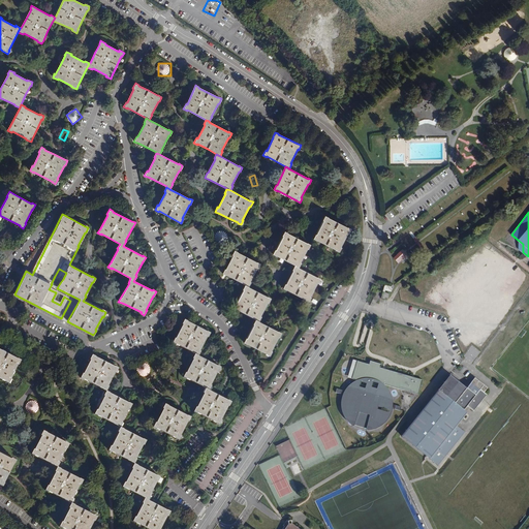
[(328,217),(324,215),(322,220),(323,221),(316,235),(315,234),(313,239),(316,241),(316,240),(335,250),(339,252),(341,247),(340,247),(347,234),(348,234),(350,228),(347,227),(328,218),(328,217)]
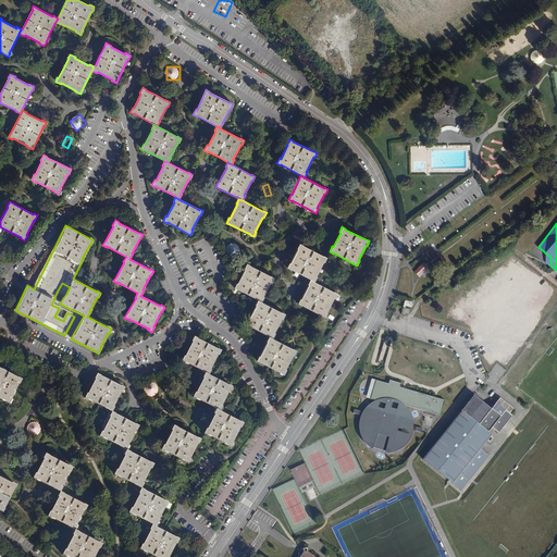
[(310,280),(314,282),(317,276),(316,276),(323,262),(324,262),(326,257),(323,256),(302,246),(302,245),(299,244),(297,248),(297,249),(291,263),(289,263),(287,268),(289,269),(291,269),(310,279),(310,280)]
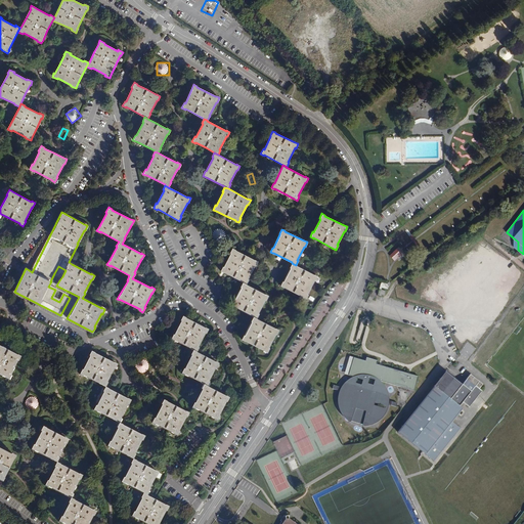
[(243,281),(246,285),(249,279),(248,278),(255,265),(256,266),(258,261),(255,260),(235,250),(232,248),(229,253),(230,253),(223,267),(222,266),(220,271),(223,272),(224,272),(243,281)]
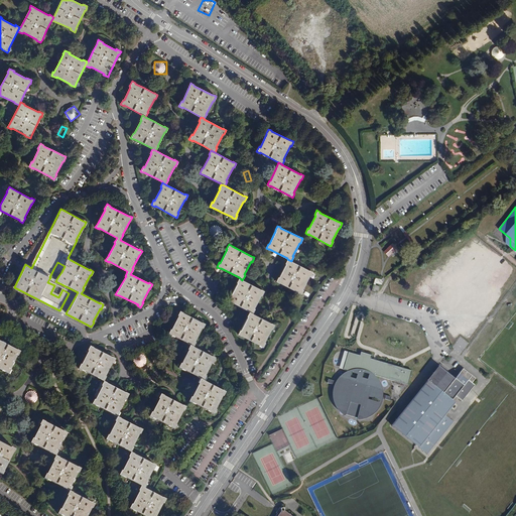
[(392,245),(384,251),(389,257),(396,250),(392,245)]
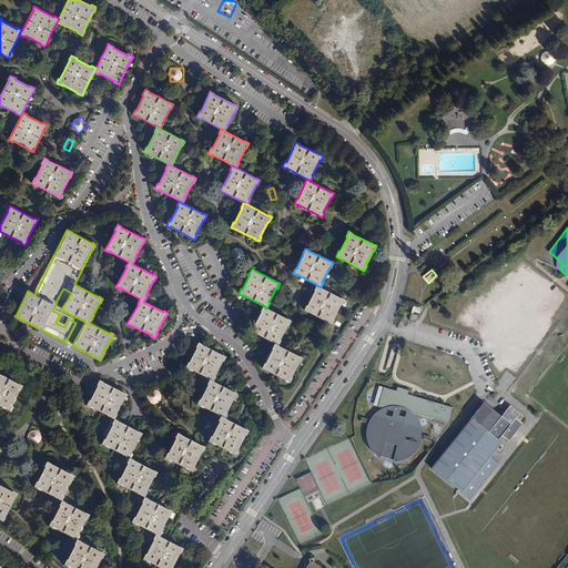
[(320,287),(321,287),(316,285),(314,290),(315,291),(307,305),(306,305),(304,310),(307,312),(307,311),(328,322),(328,323),(332,324),(334,320),(333,318),(341,304),(342,304),(344,300),(341,297),(341,298),(320,287)]
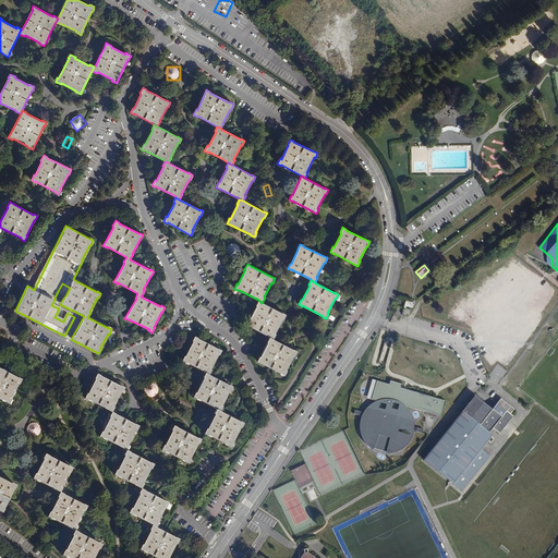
[(58,291),(67,294),(70,288),(62,283),(58,291)]
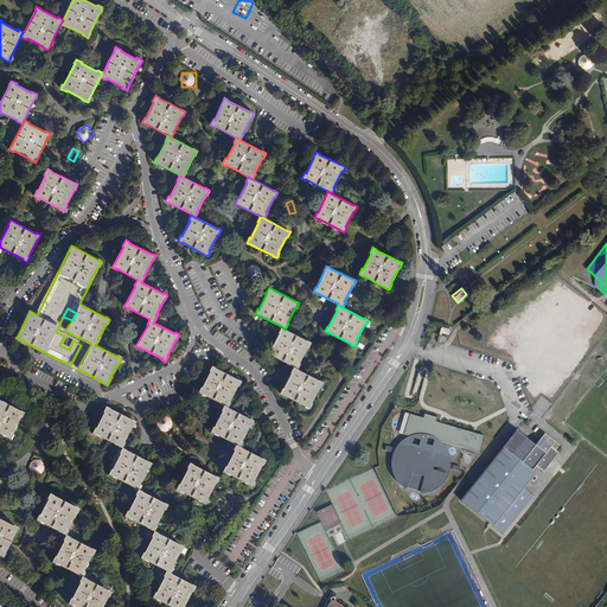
[(285,330),(281,326),(279,332),(279,333),(272,349),(270,347),(267,353),(272,356),(272,355),(293,366),(298,369),(300,363),(299,363),(307,347),(308,347),(311,342),(307,340),(306,340),(285,330)]
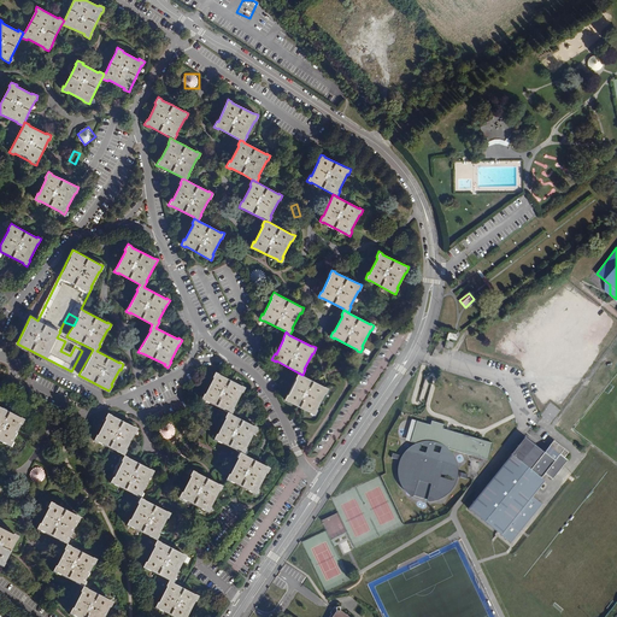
[(460,334),(458,331),(456,335),(450,333),(445,347),(450,348),(450,347),(452,347),(454,342),(448,341),(450,339),(457,340),(458,336),(459,338),(460,334)]
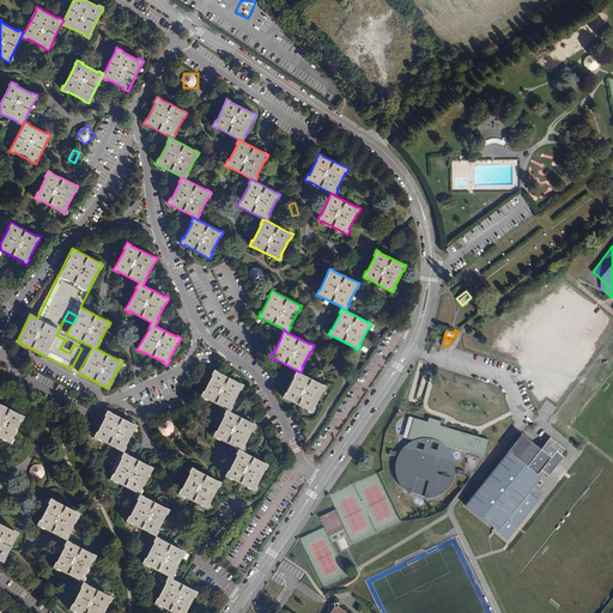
[(299,372),(301,372),(296,370),(293,376),(295,376),(286,392),(285,392),(283,398),(286,399),(286,398),(309,410),(309,411),(313,412),(315,407),(314,406),(322,390),(323,392),(326,386),(322,383),(322,384),(299,372)]
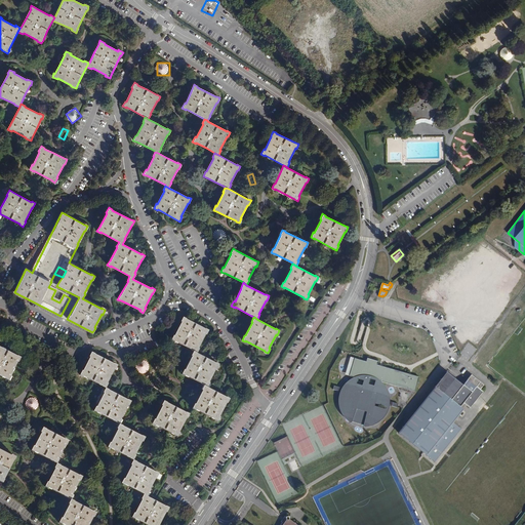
[(194,352),(198,354),(200,349),(198,349),(205,334),(206,335),(208,330),(205,329),(187,320),(187,319),(184,318),(180,322),(182,323),(174,336),(173,335),(171,340),(174,341),(184,347),(194,352)]
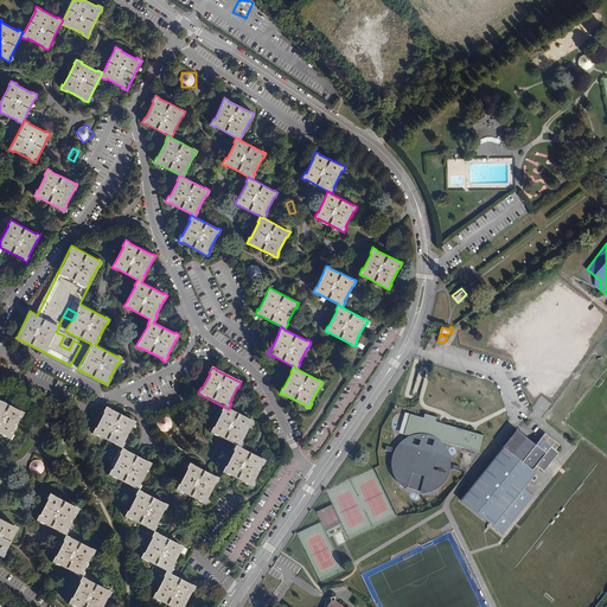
[(550,404),(541,397),(532,408),(542,416),(550,404)]
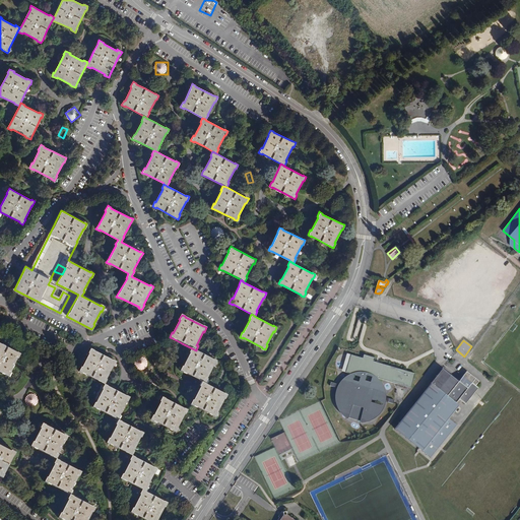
[(0,372),(6,375),(5,376),(9,378),(11,373),(10,373),(14,364),(17,359),(18,360),(20,354),(17,352),(17,353),(0,344),(0,372)]
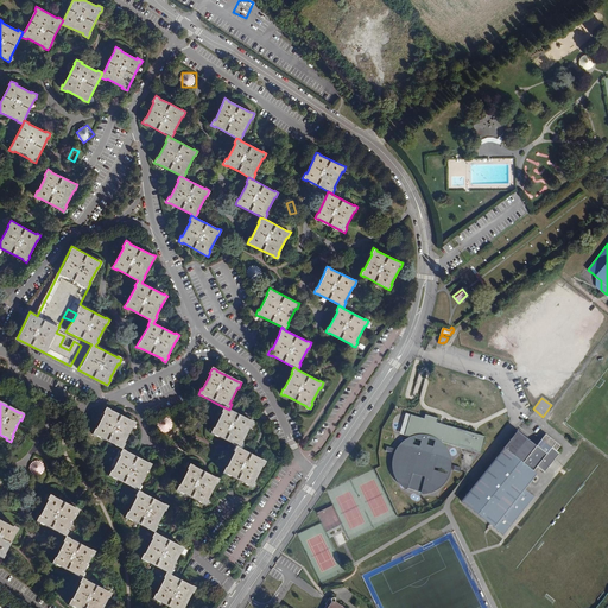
[(228,410),(229,410),(225,407),(221,412),(222,413),(215,429),(213,429),(210,434),(214,436),(215,436),(226,441),(236,447),(241,449),(244,444),(242,443),(251,428),(254,423),(251,420),(228,410)]
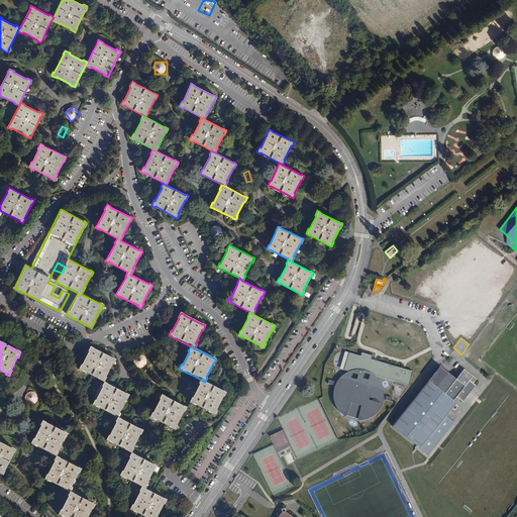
[(101,381),(104,383),(106,378),(105,378),(112,365),(113,365),(116,359),(113,358),(112,358),(103,354),(93,349),(94,348),(91,347),(88,351),(89,352),(82,366),(81,366),(79,370),(82,372),(82,371),(101,381)]
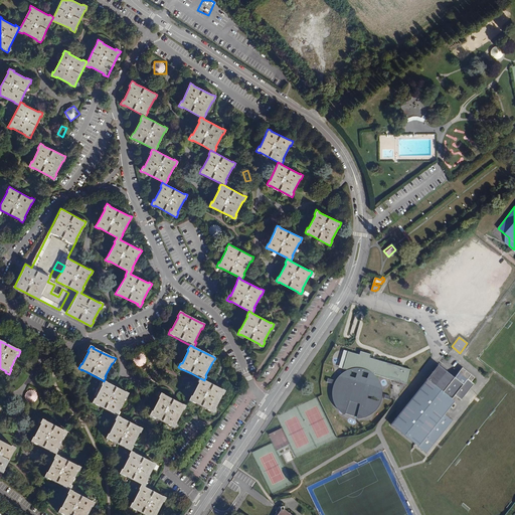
[(336,407),(339,406),(347,408),(345,413),(357,417),(359,412),(366,413),(367,416),(374,412),(372,409),(376,406),(381,407),(382,402),(370,400),(371,397),(383,400),(384,395),(379,394),(381,389),(384,388),(381,381),(377,382),(361,377),(363,371),(407,384),(411,370),(386,362),(375,363),(369,362),(371,358),(372,354),(360,351),(359,355),(347,351),(342,369),(357,373),(356,379),(348,376),(346,374),(340,378),(342,381),(340,386),(336,384),(334,393),(338,394),(336,399),(333,400),(336,407)]
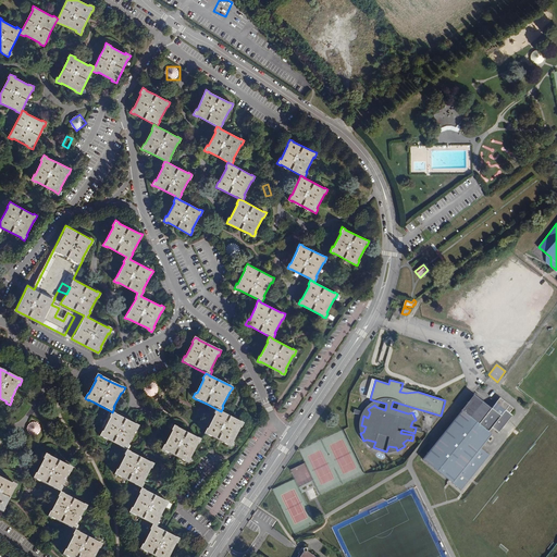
[(499,433),(505,426),(505,424),(506,423),(508,423),(512,417),(510,413),(514,409),(500,398),(492,409),(474,395),(462,410),(463,411),(424,460),(462,491),(470,480),(471,478),(472,478),(481,468),(480,467),(481,465),(482,466),(491,455),(481,448),(492,434),(489,432),(493,428),(499,433)]
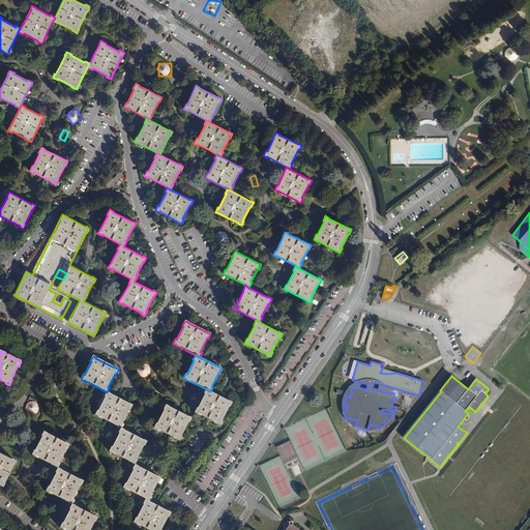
[(209,391),(210,391),(206,389),(204,394),(197,408),(195,413),(198,414),(208,418),(217,423),(216,424),(221,425),(223,421),(222,420),(229,407),(230,408),(232,403),(229,401),(229,402),(209,391)]
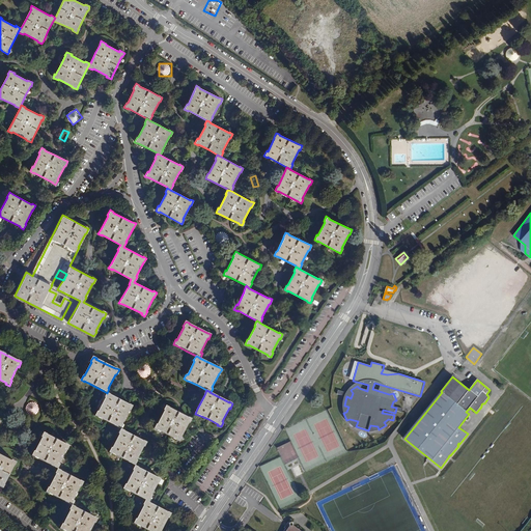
[(110,394),(107,393),(105,397),(99,412),(98,412),(94,416),(99,418),(99,417),(118,427),(117,428),(120,429),(123,424),(122,424),(130,411),(131,411),(133,406),(130,404),(130,406),(120,400),(110,395),(110,394)]
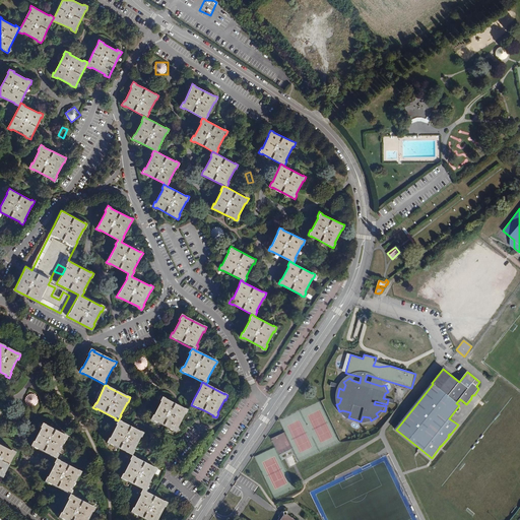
[(166,399),(163,397),(159,402),(160,402),(153,416),(153,415),(150,420),(153,421),(154,421),(164,427),(173,431),(173,432),(176,433),(179,429),(178,428),(184,414),(185,415),(188,410),(185,409),(184,409),(166,399)]
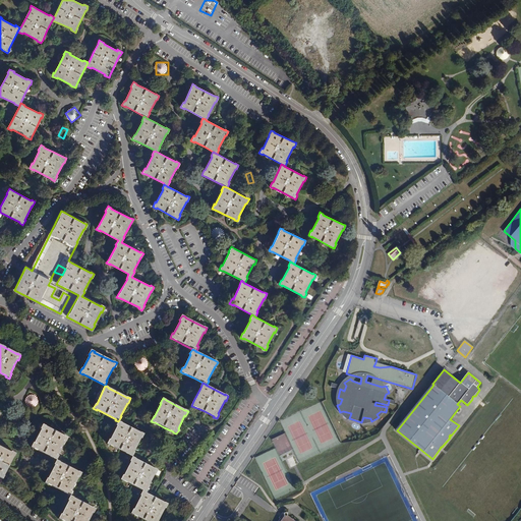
[(121,423),(118,421),(116,425),(117,426),(110,440),(109,439),(107,444),(110,446),(110,445),(129,455),(132,457),(134,452),(133,452),(140,438),(141,439),(143,433),(140,432),(140,433),(130,428),(121,423)]
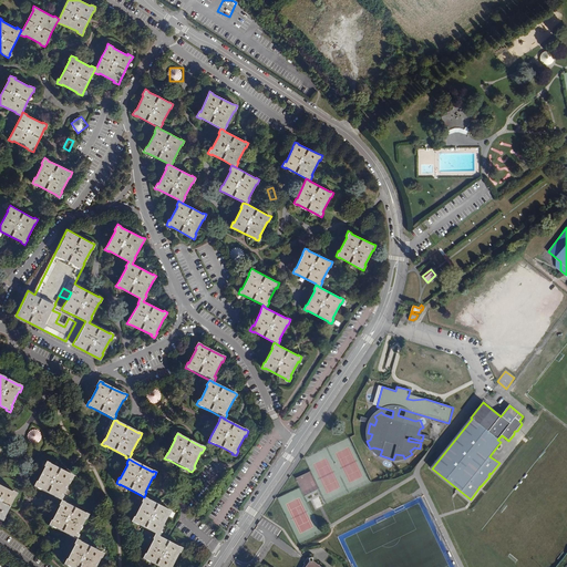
[(58,500),(61,501),(64,496),(63,495),(71,481),(72,481),(74,476),(71,474),(70,475),(50,464),(47,462),(43,466),(44,467),(37,483),(37,482),(33,486),(38,488),(49,493),(58,498),(58,500)]
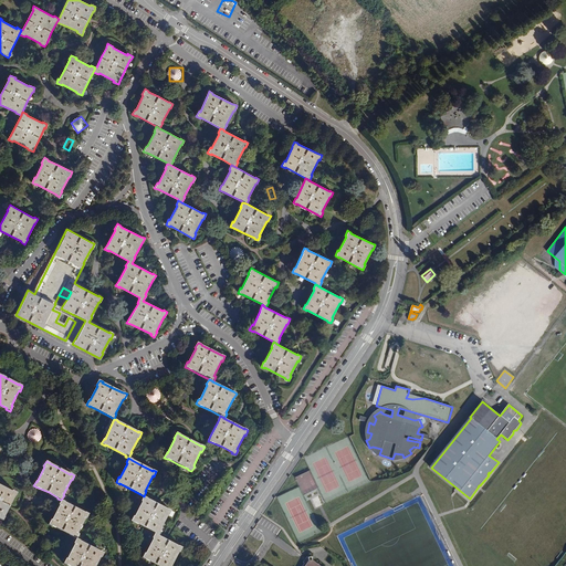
[(0,519),(3,521),(6,517),(4,517),(11,503),(14,496),(16,496),(18,493),(13,490),(12,491),(0,484),(0,519)]
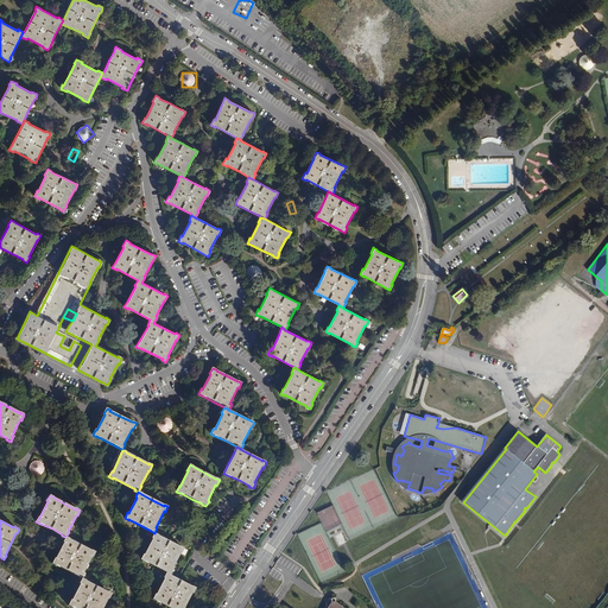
[(158,536),(154,533),(151,538),(152,539),(145,555),(144,555),(140,559),(144,562),(145,561),(166,572),(166,574),(170,575),(173,570),(172,569),(181,553),(182,553),(184,549),(181,546),(181,548),(169,542),(158,536)]
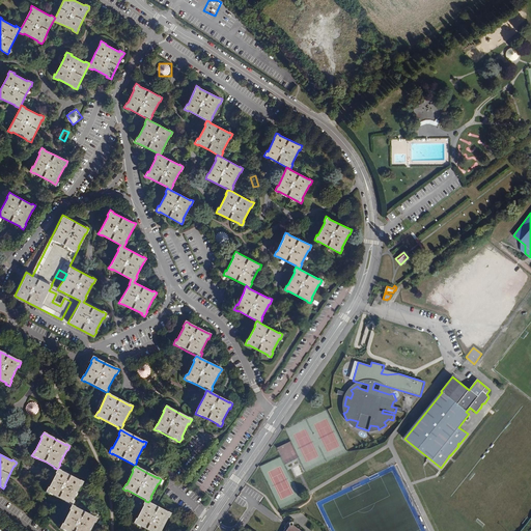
[(303,474),(299,466),(292,469),(297,477),(303,474)]
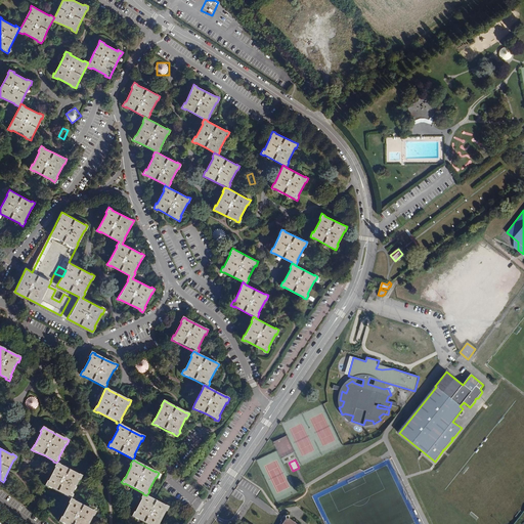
[(60,465),(56,463),(54,468),(55,468),(48,481),(47,481),(45,486),(48,487),(57,490),(68,496),(68,497),(71,498),(73,494),(72,493),(79,480),(80,480),(83,476),(79,474),(79,475),(60,465)]
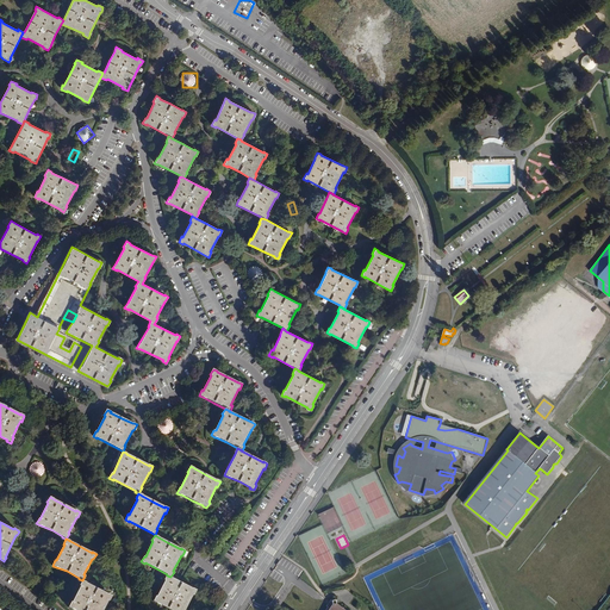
[(170,577),(167,576),(163,580),(165,582),(157,596),(156,596),(153,601),(157,603),(172,609),(185,609),(193,595),(194,596),(197,590),(193,587),(193,589),(182,583),(170,577)]
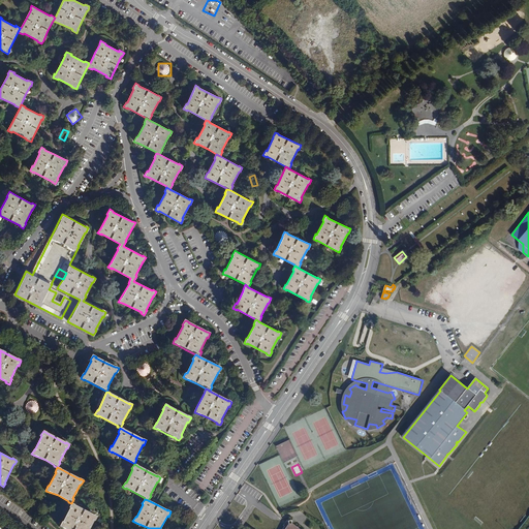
[(74,505),(71,503),(69,507),(69,508),(63,522),(62,522),(60,527),(63,528),(66,528),(89,528),(94,521),(97,517),(94,515),(94,516),(74,506),(74,505)]
